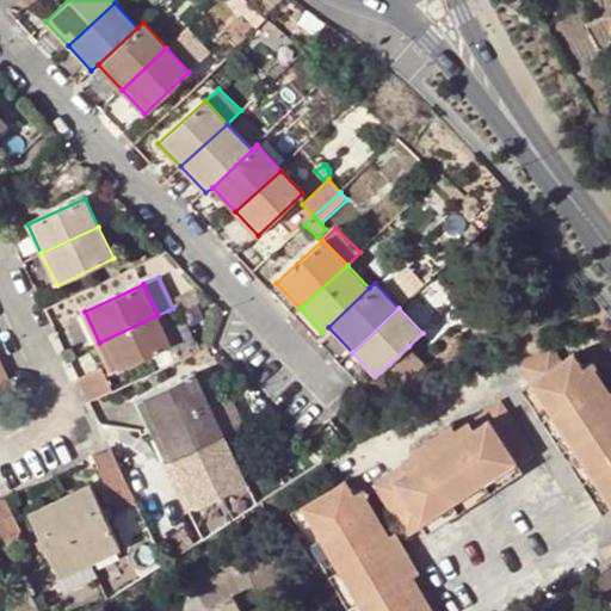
[(168,310),(158,315),(171,344),(173,350),(185,344),(168,310)]
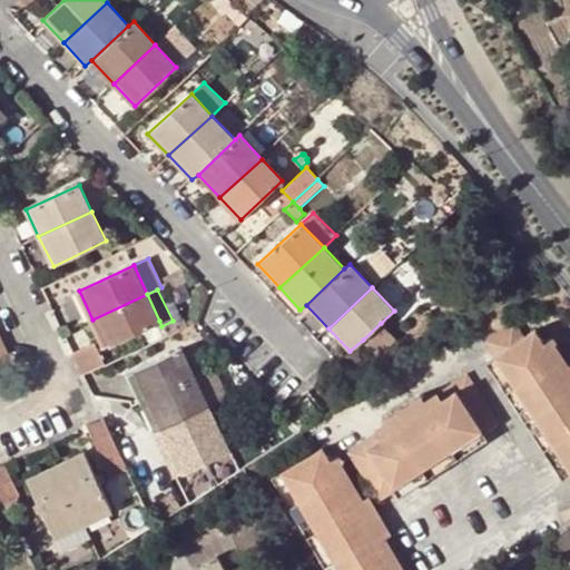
[(159,321),(147,294),(92,320),(105,347),(159,321)]
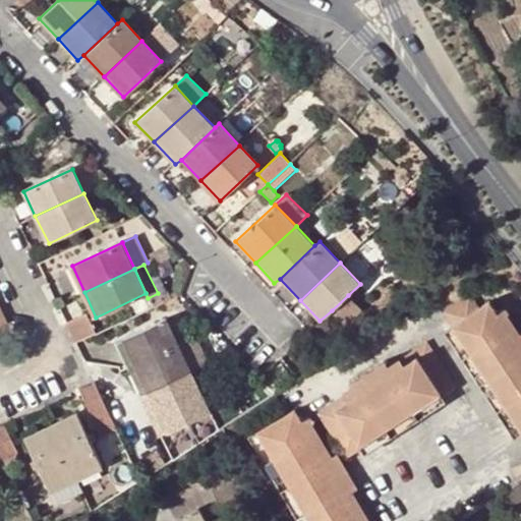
[(168,288),(158,293),(148,298),(153,308),(174,298),(168,288)]
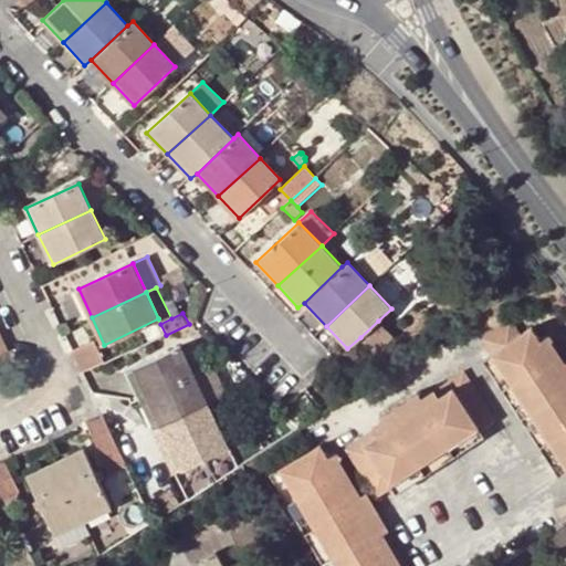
[(565,461),(565,376),(541,338),(533,326),(521,334),(510,320),(483,337),(493,354),(565,461)]
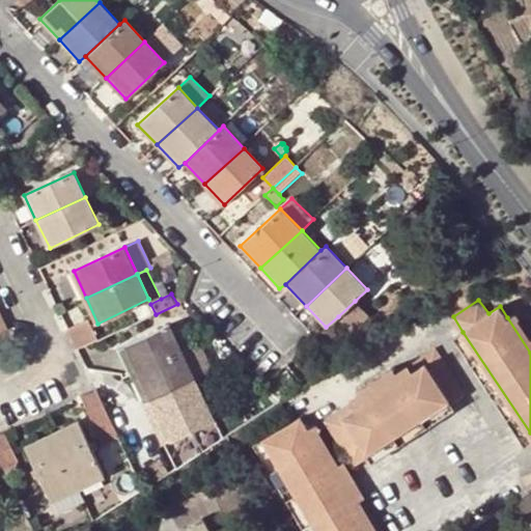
[(368,316),(355,301),(338,316),(352,331),(368,316)]
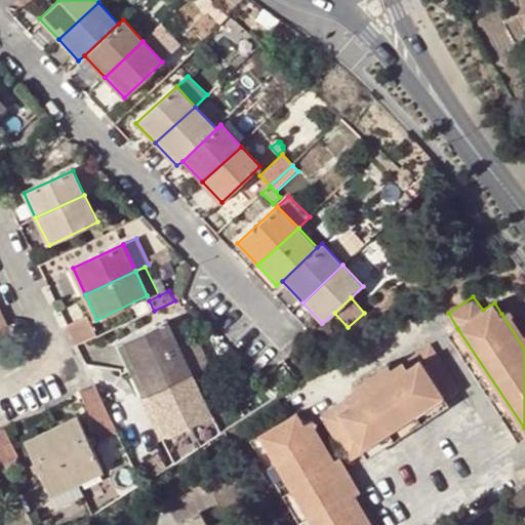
[(511,310),(501,314),(524,349),(524,333),(522,336),(511,317),(514,314),(511,310)]
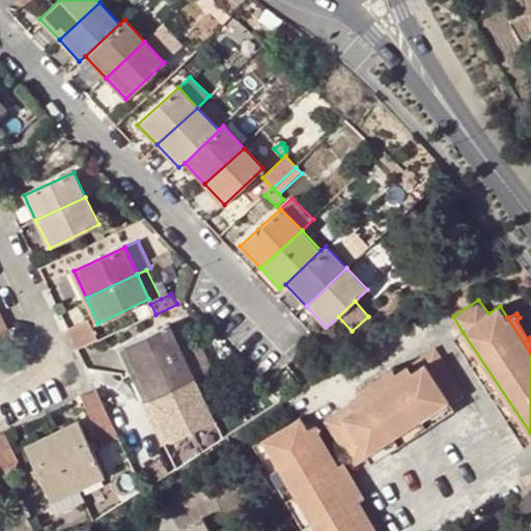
[(66,330),(76,351),(100,339),(89,318),(66,330)]
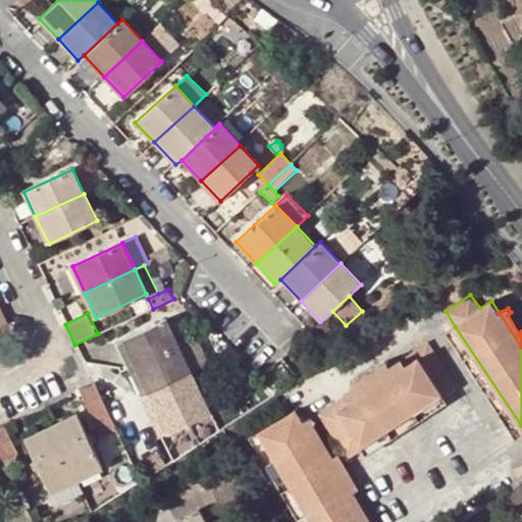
[(116,344),(128,369),(178,345),(166,320),(116,344)]
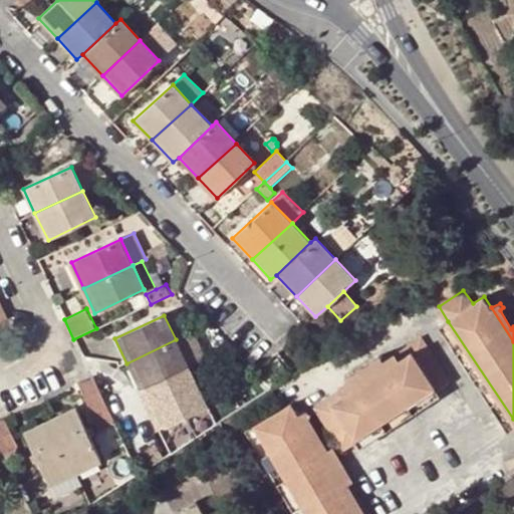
[(513,419),(448,321),(439,326),(509,432),(513,428),(513,419)]
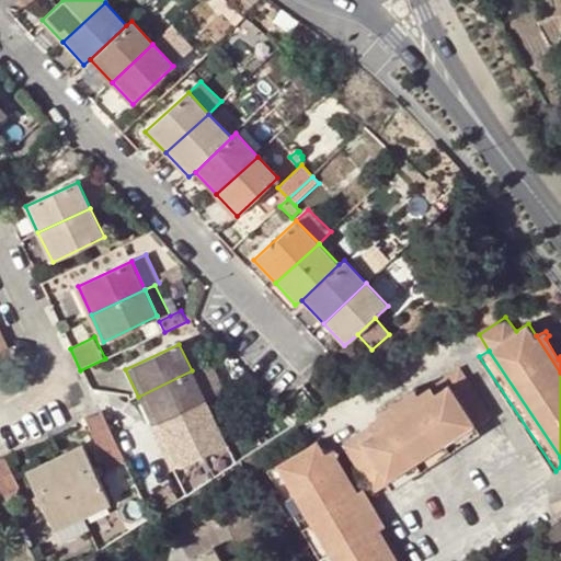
[(345,443),(376,491),(390,482),(478,425),(493,415),(461,367),(420,393),(385,416),(345,443)]
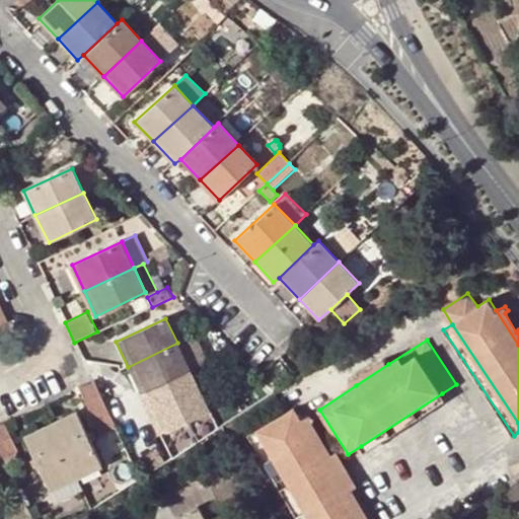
[(191,369),(177,343),(128,367),(140,392),(191,369)]
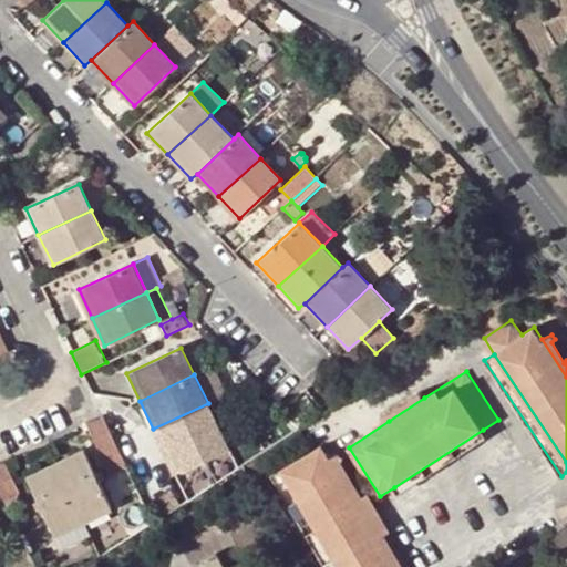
[(384,414),(389,421),(424,398),(420,391),(384,414)]
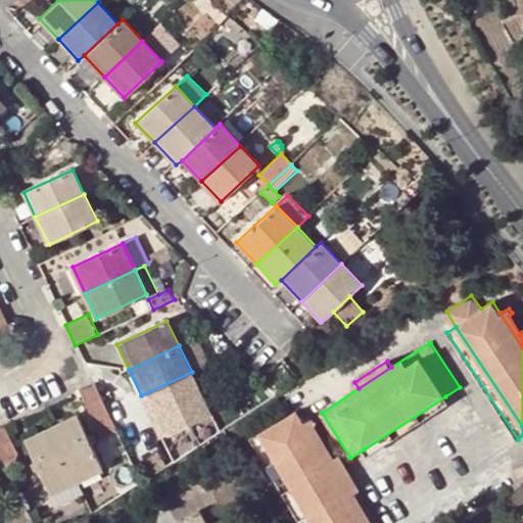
[(107,412),(94,384),(80,391),(79,391),(101,438),(119,430),(111,415),(107,412)]
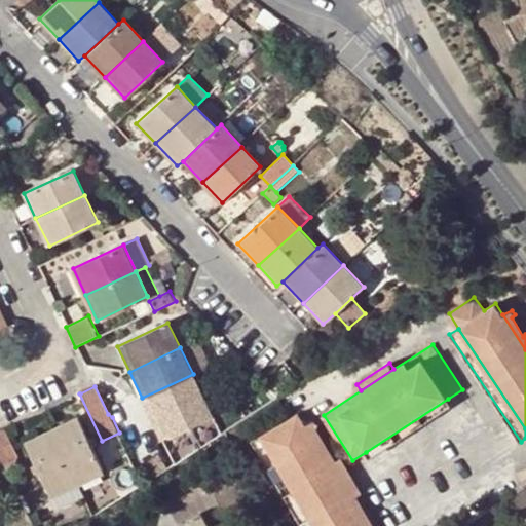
[(452,406),(448,399),(366,452),(371,458),(452,406)]
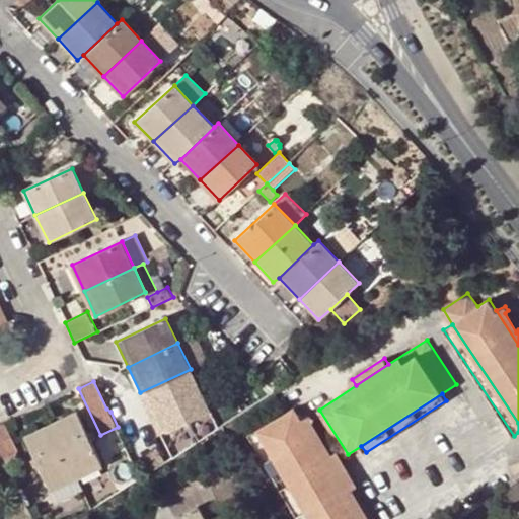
[(218,401),(209,405),(214,417),(223,412),(218,401)]
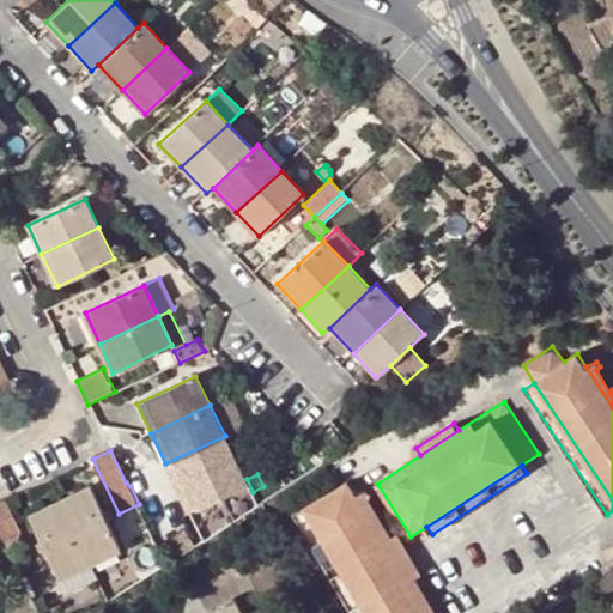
[(428,612),(358,496),(350,481),(305,508),(368,612),(428,612)]
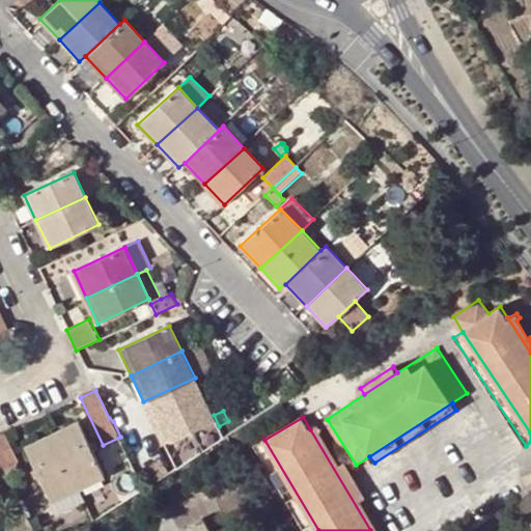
[(79,420),(52,431),(79,488),(106,476),(79,420)]
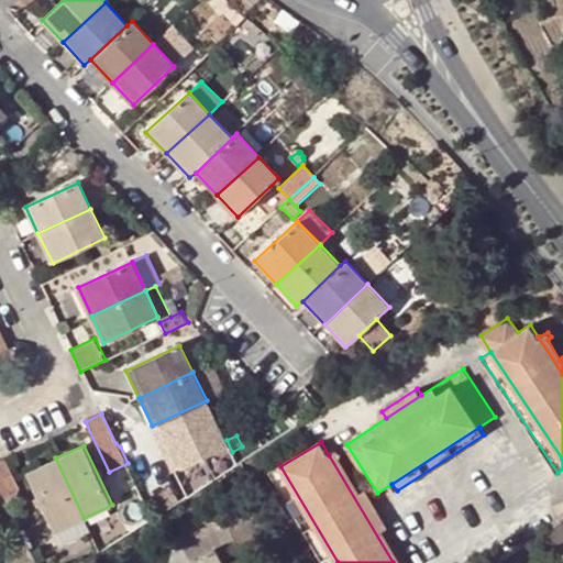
[(341,455),(338,450),(329,455),(393,562),(401,562),(385,534),(393,530),(371,493),(363,497),(339,457),(341,455)]
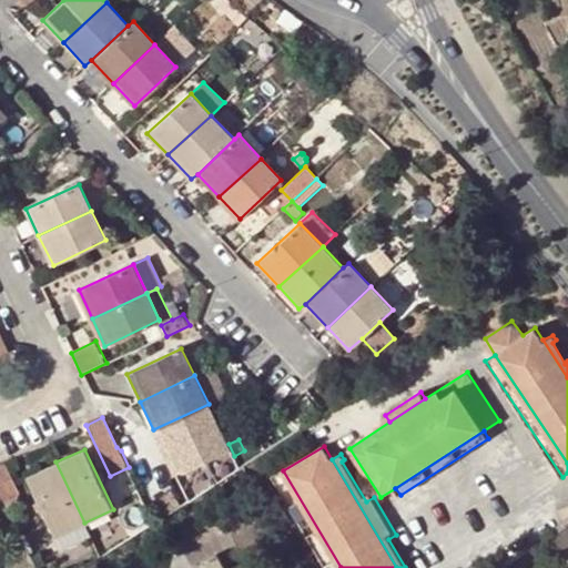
[(56,462),(28,475),(57,536),(84,523),(56,462)]
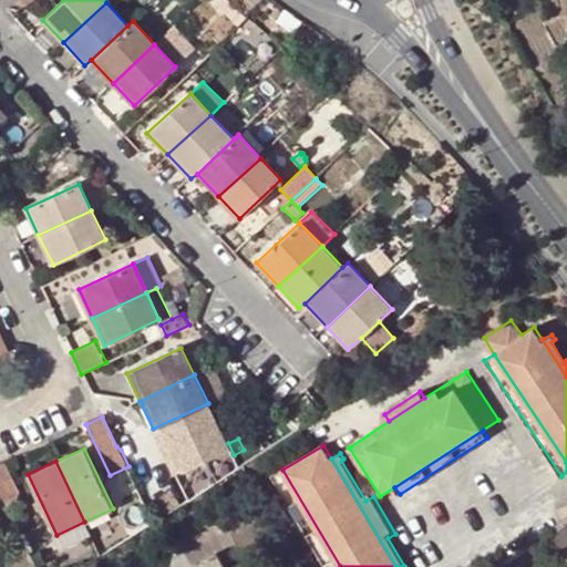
[(6,463),(0,465),(0,491),(3,498),(19,492),(6,463)]
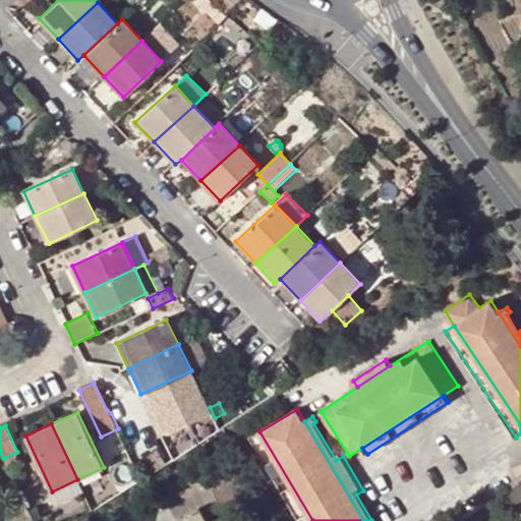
[(301,520),(312,520),(259,431),(250,437),(301,520)]
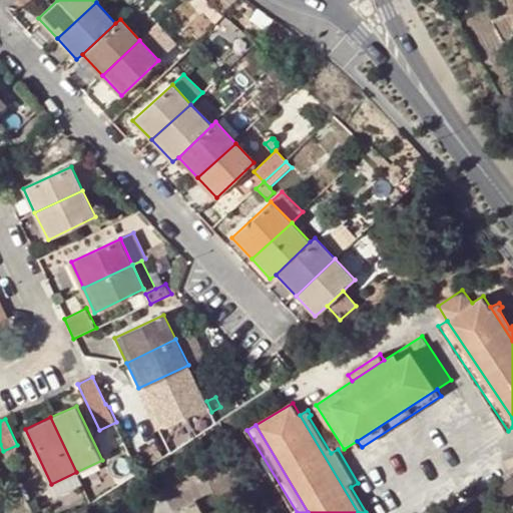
[(202,512),(195,499),(173,510),(174,512),(202,512)]
